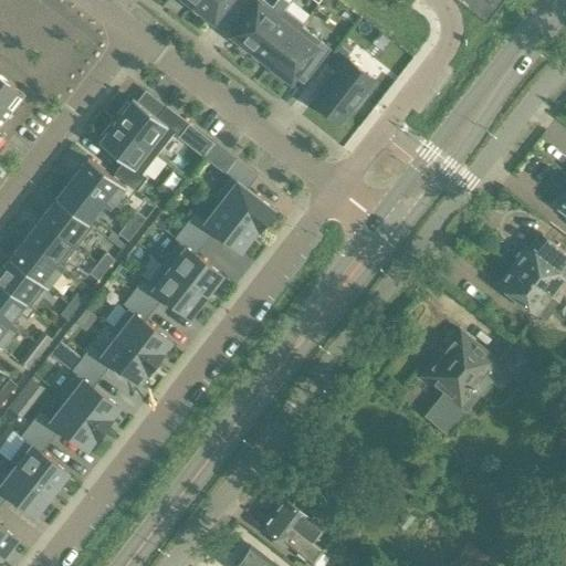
[(198,0),(192,8),(203,17),(205,14),(213,21),(221,11),(230,19),(244,0),(198,0)]
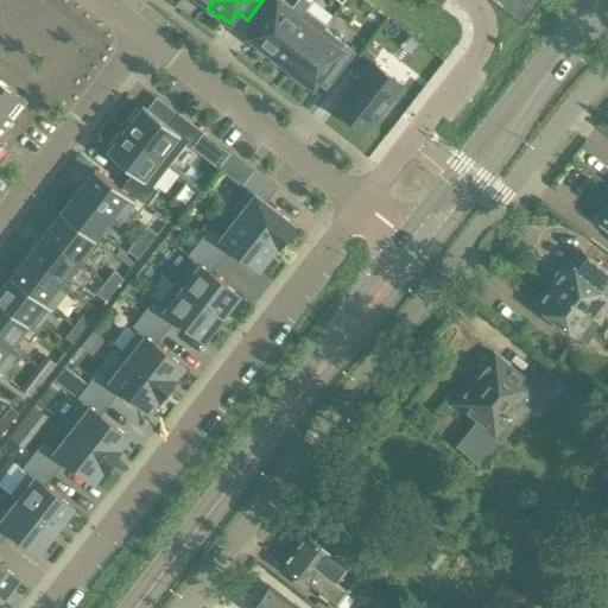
[(263,0),(247,20),(258,29),(251,38),(259,45),(257,48),(267,57),(301,13),(283,0),(263,0)]
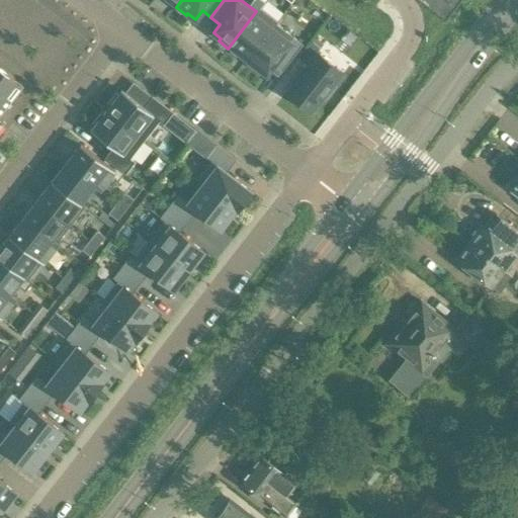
[(256,11),(228,49),(239,57),(241,54),(247,60),(248,61),(276,24),(278,22),(259,8),(256,11)]
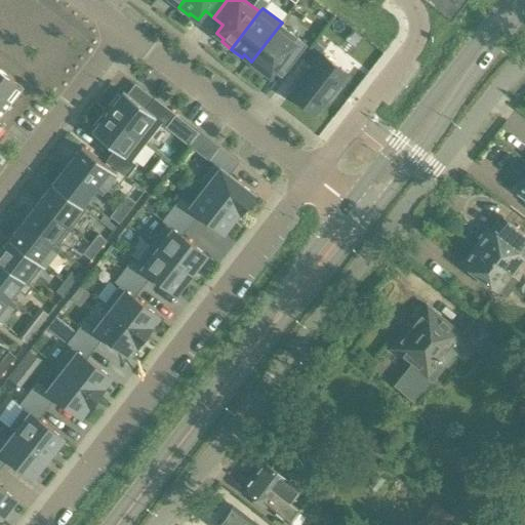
[(250,61),(248,63),(259,71),(261,69),(270,75),(276,67),(285,73),(307,45),(297,39),(298,38),(280,25),(251,62),(250,61)]
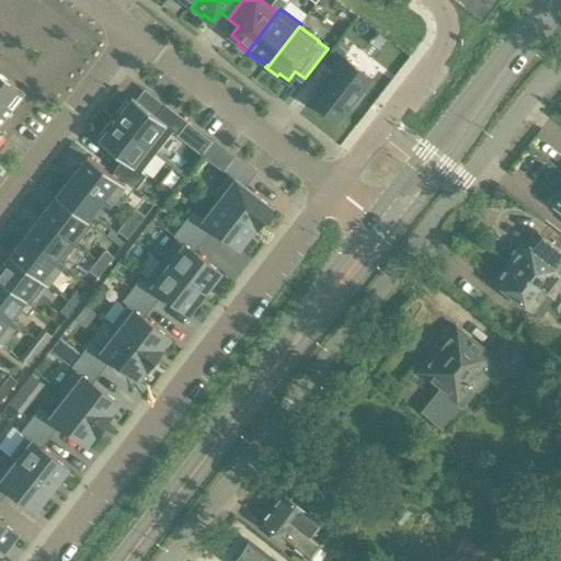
[(343,57),(310,101),(338,123),(350,107),(352,110),(363,95),(359,93),(371,79),(343,57)]
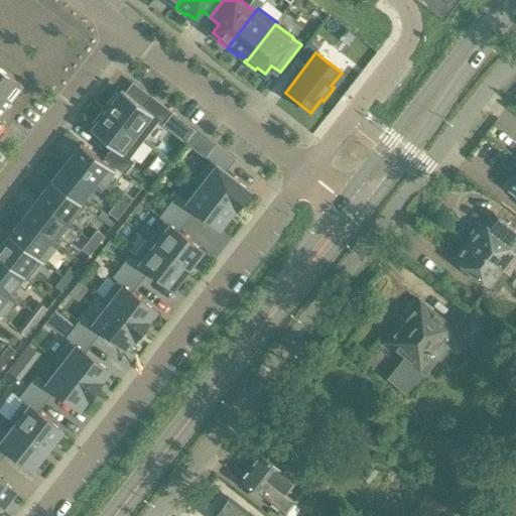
[(0,123),(4,119),(0,116),(0,111),(21,85),(0,68),(0,123)]
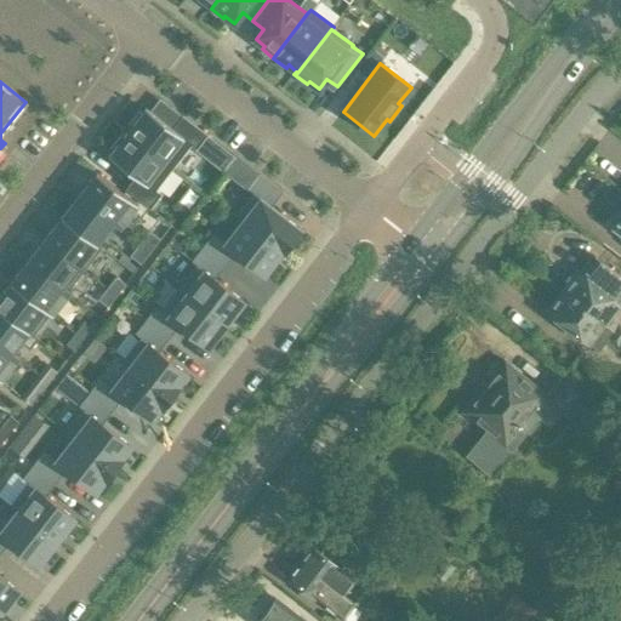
[(130,130),(127,132),(174,167),(191,146),(197,149),(208,135),(182,117),(172,129),(146,108),(144,109),(146,109),(142,113),(140,112),(127,127),(130,130)]
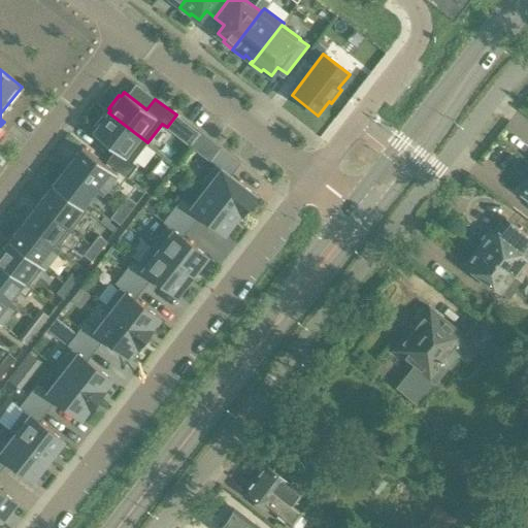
[(147,142),(108,112),(106,116),(104,113),(94,127),(96,129),(94,132),(93,131),(92,133),(116,151),(106,161),(128,177),(137,165),(133,162),(147,142)]
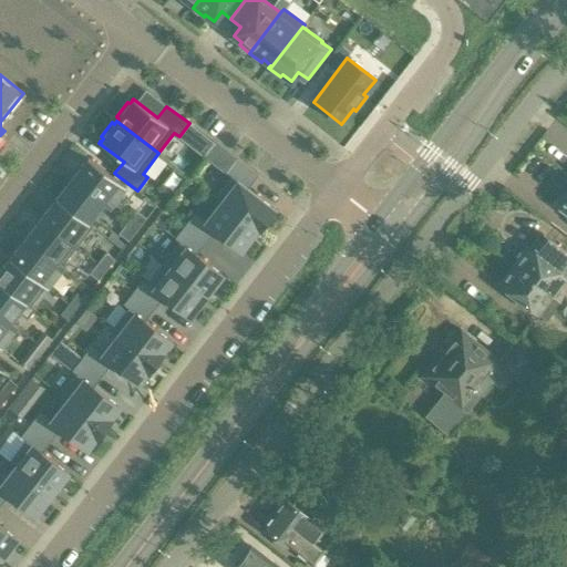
[(88,158),(72,178),(104,203),(103,205),(110,209),(126,188),(88,158)]
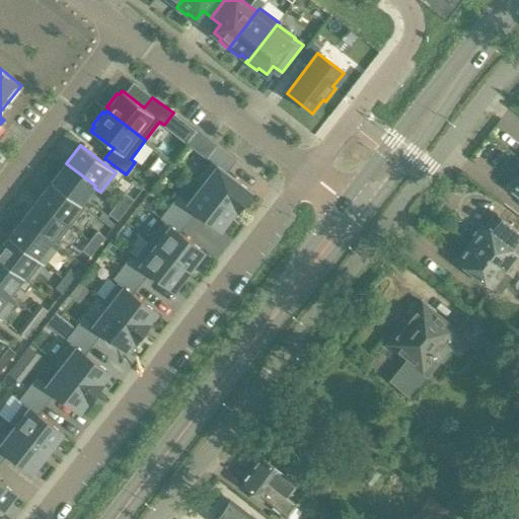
[(197,180),(203,184),(236,211),(251,192),(227,173),(235,162),(216,147),(207,158),(212,161),(197,180)]
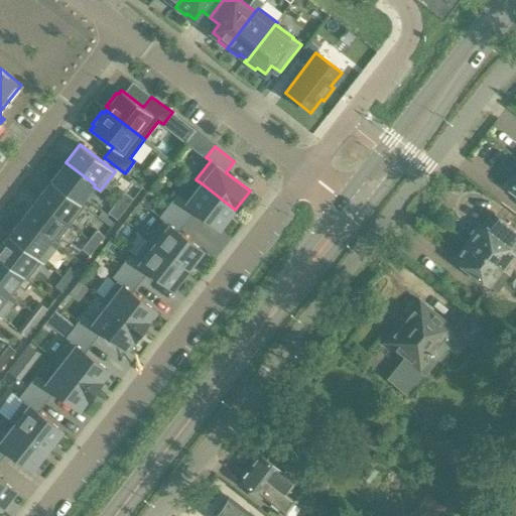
[(66,162),(51,180),(81,204),(81,203),(94,186),(95,184),(66,162)]
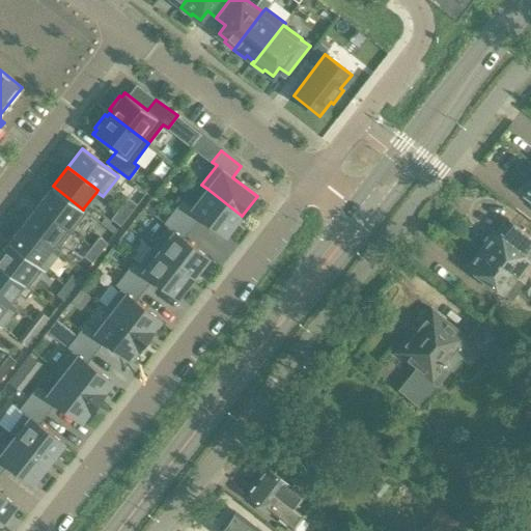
[(53,186),(38,204),(73,231),(87,212),(83,208),(83,210),(53,186)]
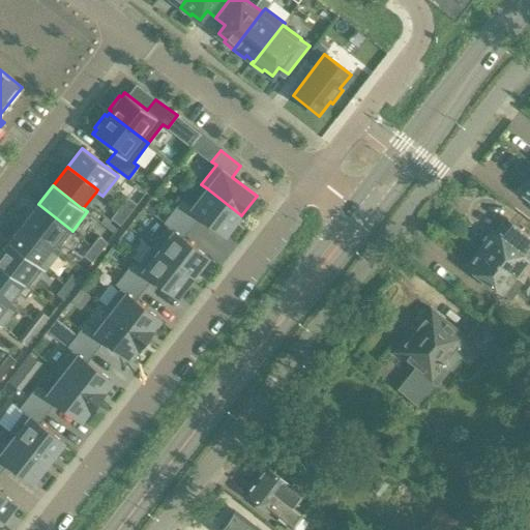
[(181,200),(172,211),(193,227),(201,215),(226,235),(241,215),(207,188),(192,208),(181,200)]
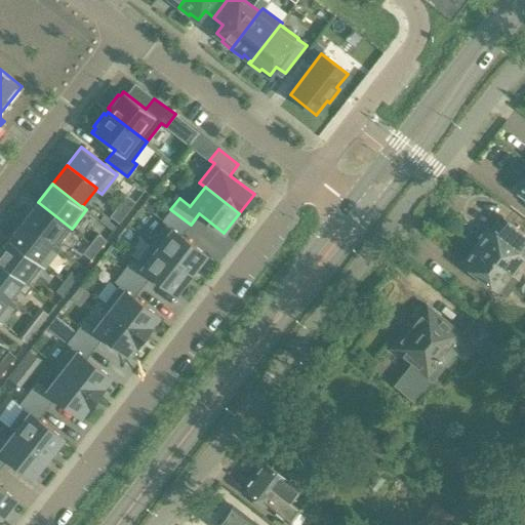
[(127,197),(119,207),(127,213),(135,203),(127,197)]
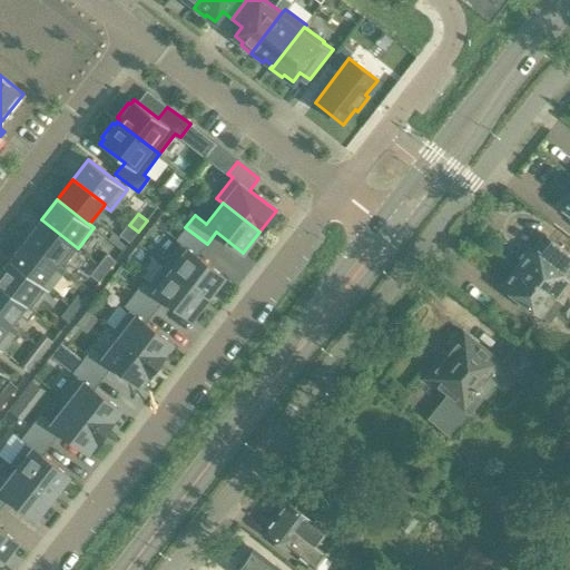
[(41,219),(26,239),(62,268),(62,267),(78,248),(41,219)]
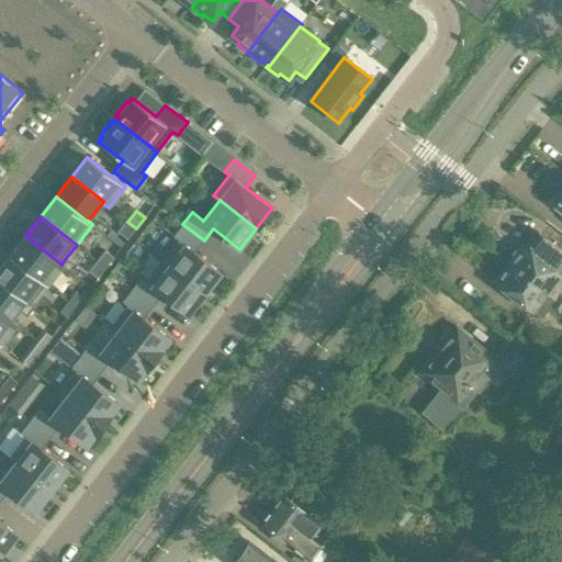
[(136,228),(127,222),(119,233),(127,239),(136,228)]
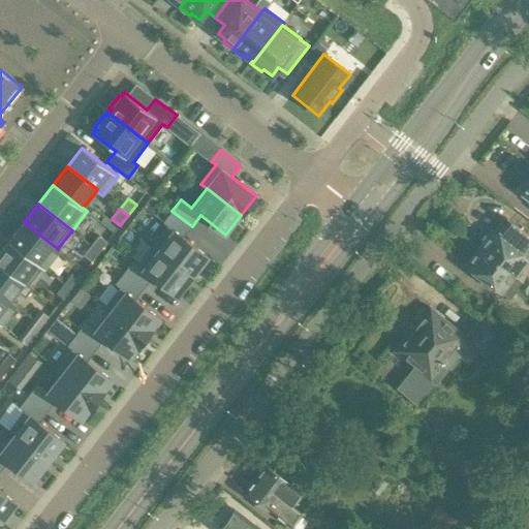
[(167,226),(153,245),(193,277),(208,257),(183,238),(192,226),(172,211),(163,223),(167,226)]
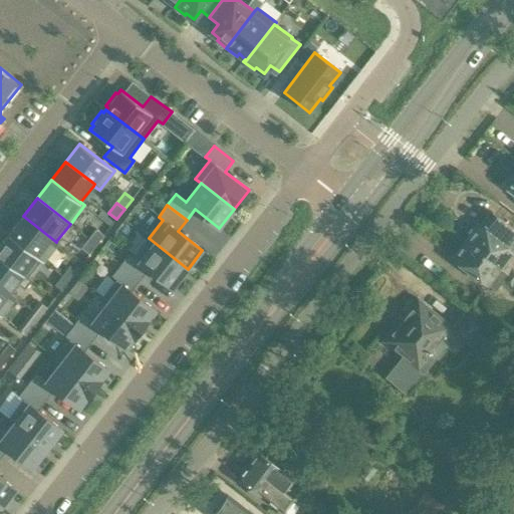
[(23,216),(8,234),(41,260),(41,261),(43,262),(58,243),(56,241),(56,242),(23,216)]
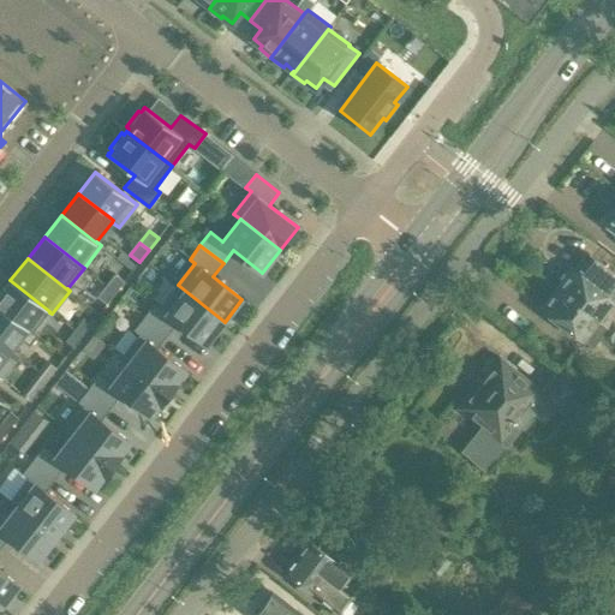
[(614,316),(605,310),(613,299),(614,296),(614,272),(597,258),(583,278),(574,270),(571,274),(568,274),(562,281),(563,285),(560,290),(614,333),(614,316)]
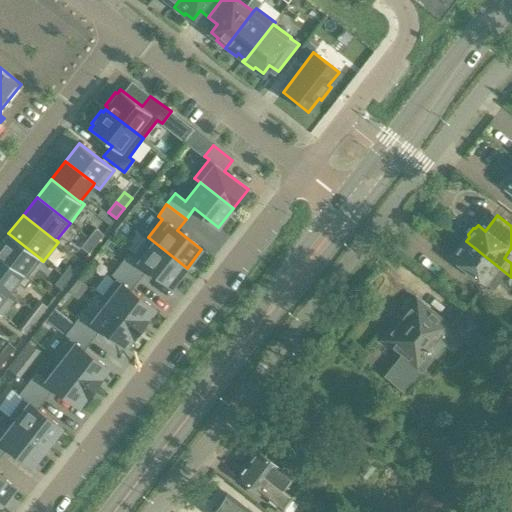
[(96,228),(88,238),(96,244),(103,234),(96,228)]
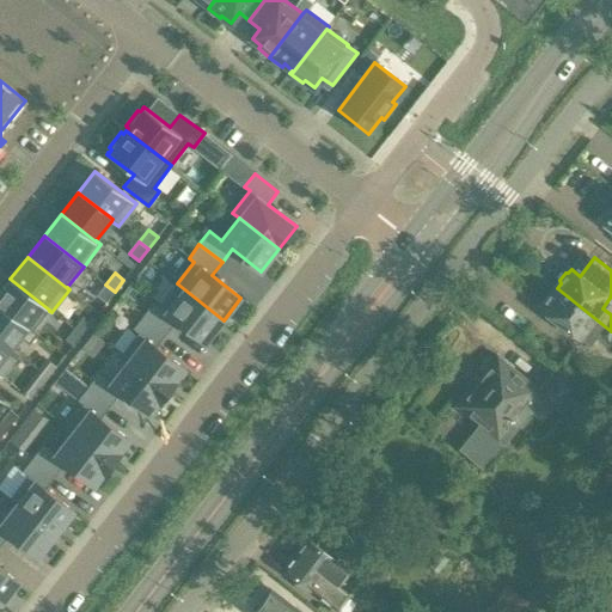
[(10,279),(0,292),(0,306),(32,331),(34,330),(49,311),(49,310),(10,279)]
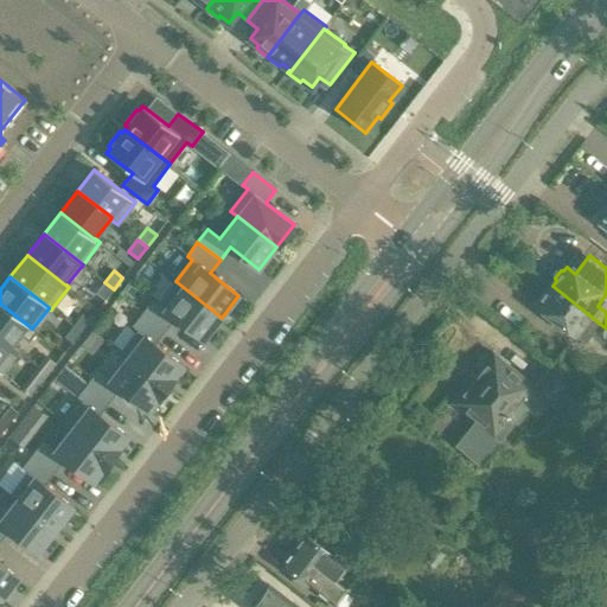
[(153,300),(142,313),(165,331),(176,318),(204,340),(222,318),(176,281),(158,304),(153,300)]
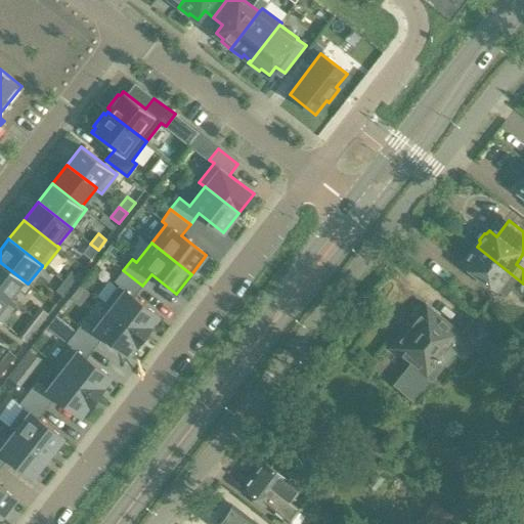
[(98,250),(90,244),(83,253),(91,259),(98,250)]
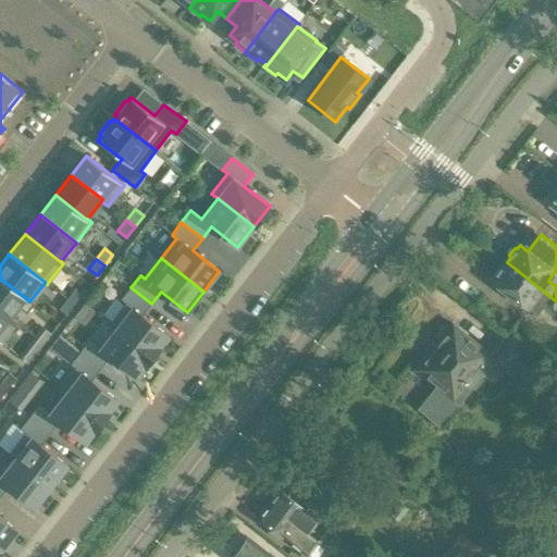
[(537,313),(545,304),(555,310),(556,306),(556,301),(507,262),(505,264),(502,265),(497,271),(497,274),(494,279),(537,313)]
